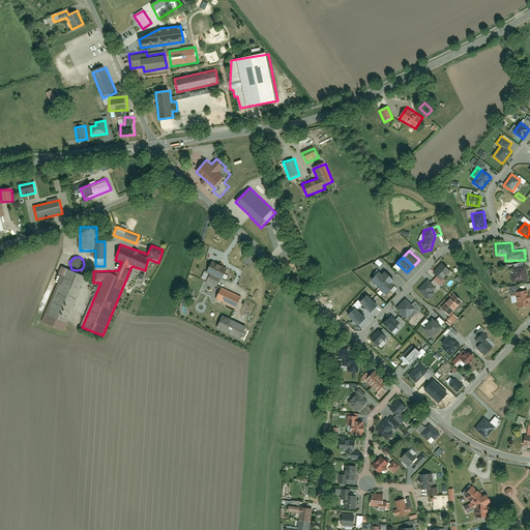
[(208,318),(217,300),(236,310),(243,294),(224,285),(223,287),(216,285),(221,278),(223,280),(229,268),(213,260),(207,272),(211,273),(208,281),(199,275),(192,290),(205,297),(197,313),(208,318)]
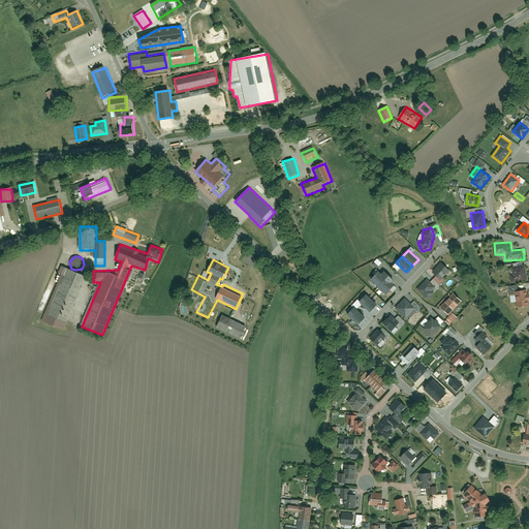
[(441,262),(433,271),(441,279),(449,270),(441,262)]
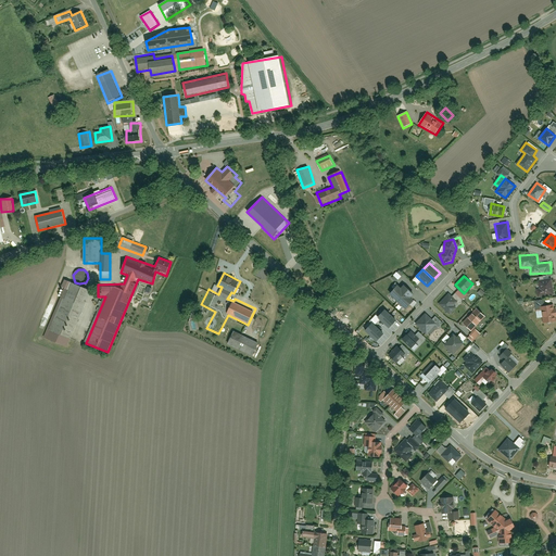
[(67,281),(46,335),(67,344),(89,291),(67,281)]
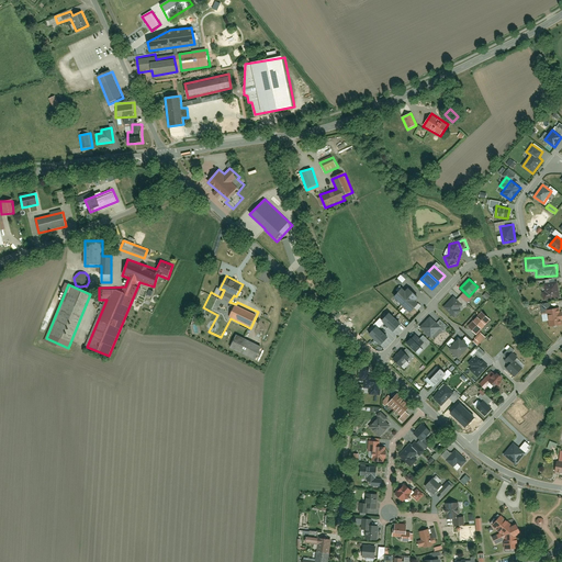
[(547,300),(559,299),(559,284),(546,284),(547,300)]
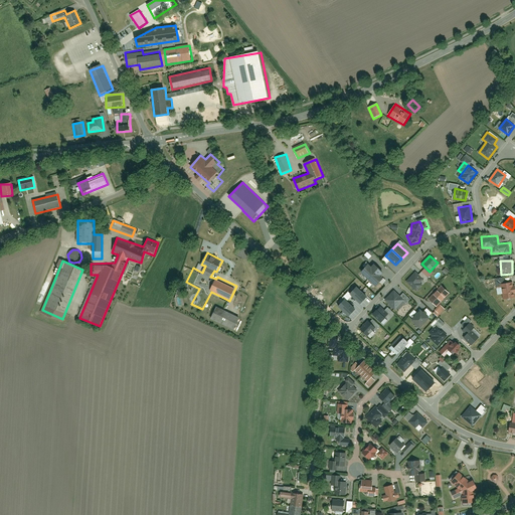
[(374,265),(372,268),(368,265),(361,272),(376,286),(383,278),(381,276),(383,274),(374,265)]
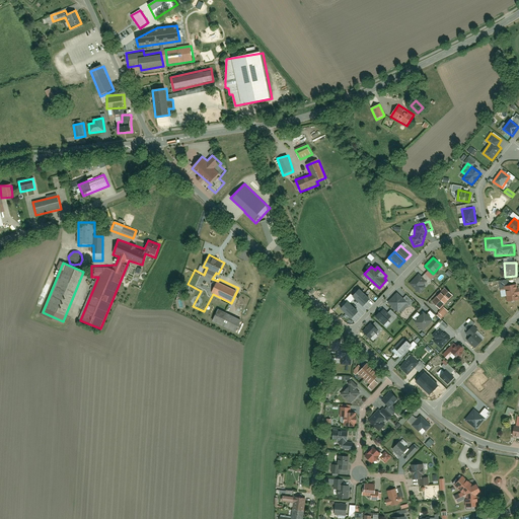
[(429,270),(426,274),(432,280),(436,276),(429,270)]
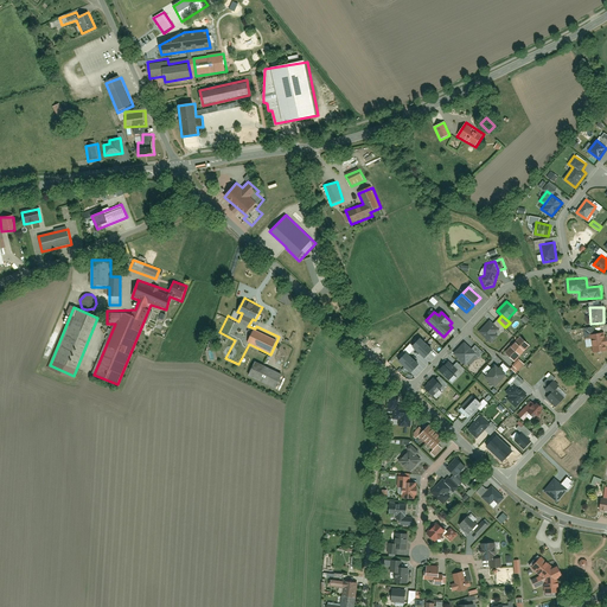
[(498,320),(494,324),(502,331),(505,327),(498,320)]
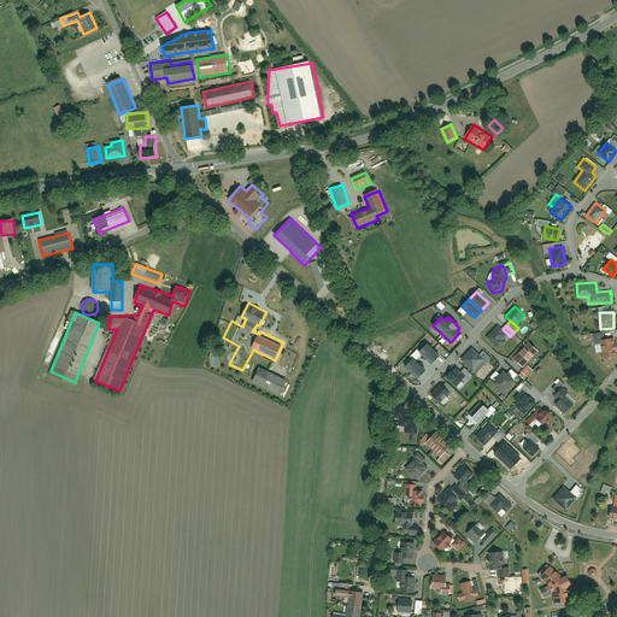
[(497,328),(487,339),(499,350),(509,339),(497,328)]
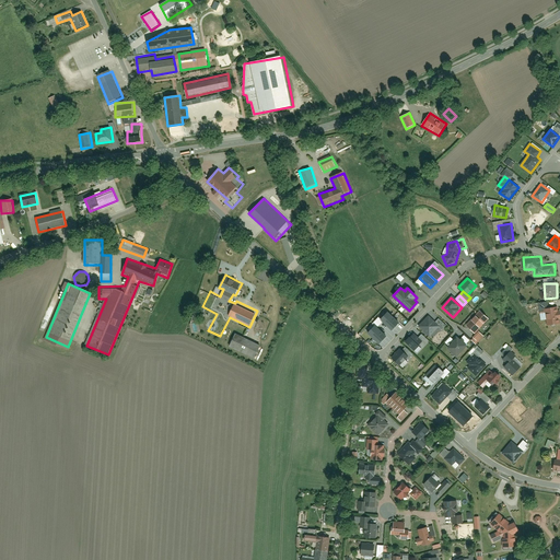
[(559,311),(557,312),(557,308),(546,310),(547,326),(559,325),(558,318),(559,318),(559,311)]
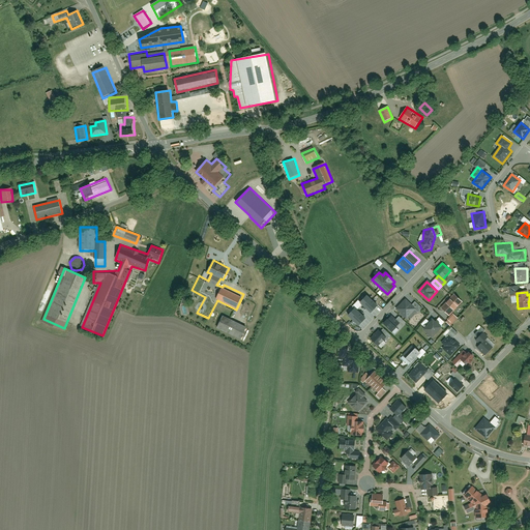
[(442,307),(449,316),(463,302),(454,294),(442,307)]
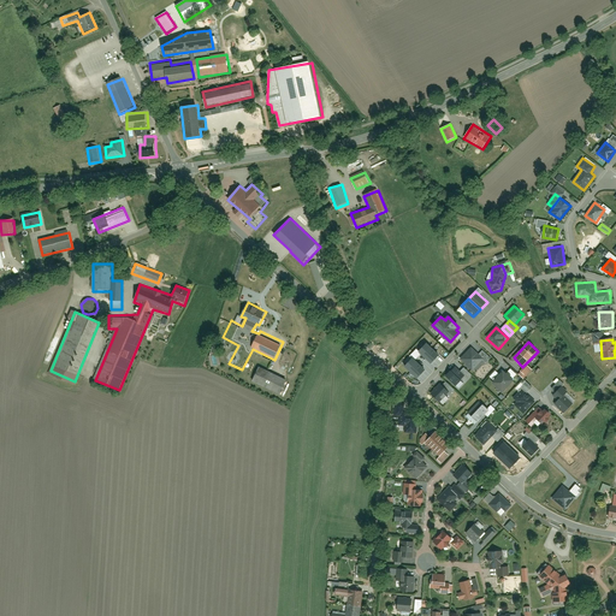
[(431,363),(438,355),(426,344),(419,351),(431,363)]
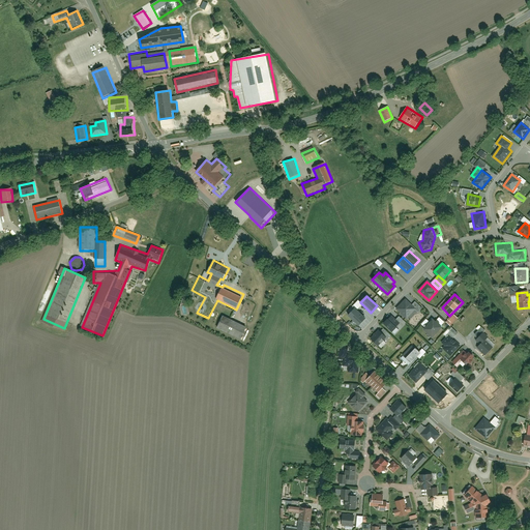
[(415,307),(406,298),(396,308),(407,318),(415,307)]
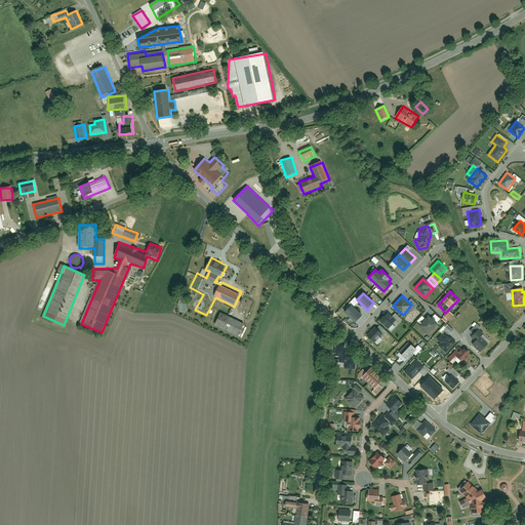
[(356,322),(362,315),(352,306),(345,312),(356,322)]
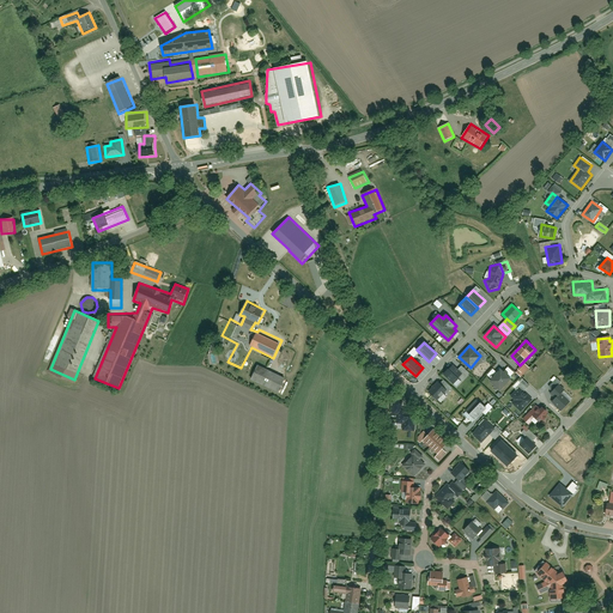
[(261,360),(252,380),(279,393),(289,374),(261,360)]
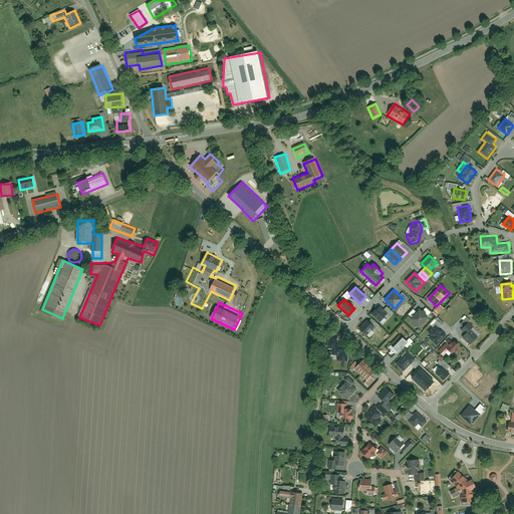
[(379,305),(372,313),(380,321),(389,313),(379,305)]
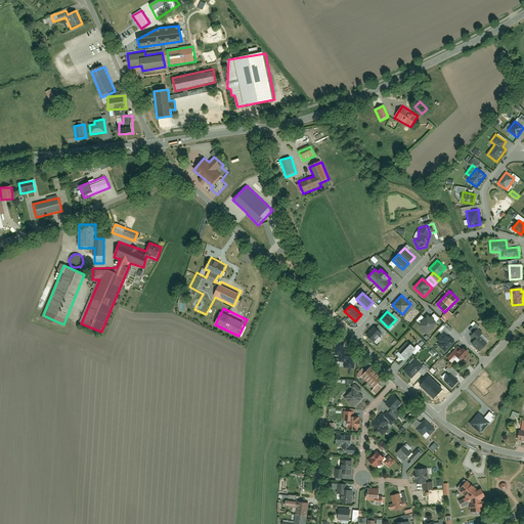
[(419,326),(430,335),(440,320),(430,312),(419,326)]
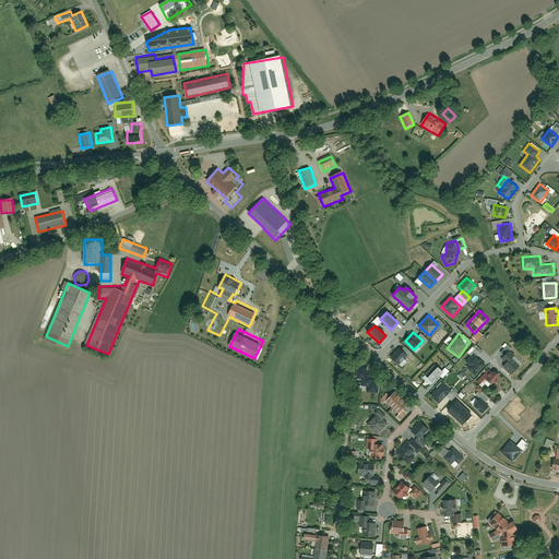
[(508,345),(500,353),(504,356),(511,348),(508,345)]
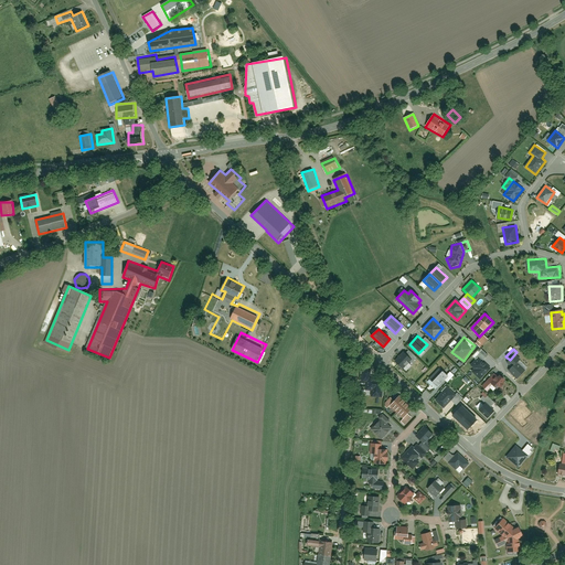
[(405,353),(396,363),(403,370),(412,360),(405,353)]
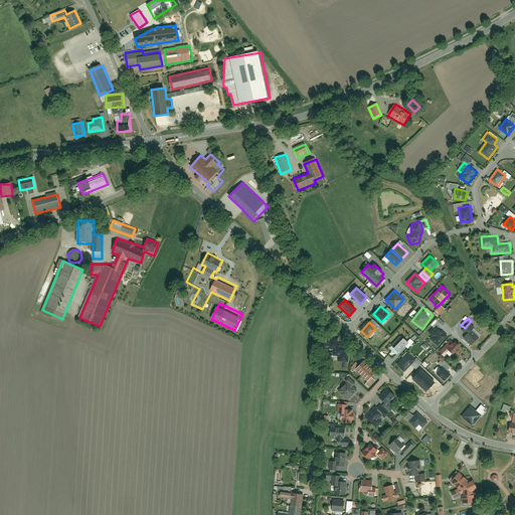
[(449,336),(441,329),(443,326),(438,322),(434,327),(434,328),(430,333),(434,337),(431,340),(439,347),(449,336)]
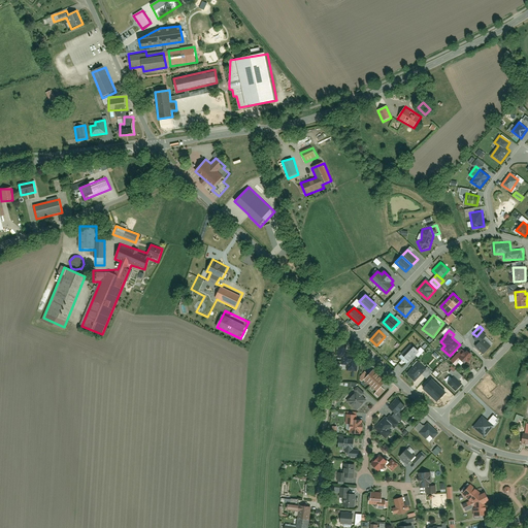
[(479,343),(475,347),(484,355),(492,345),(487,341),(489,338),(482,332),(474,339),(479,343)]
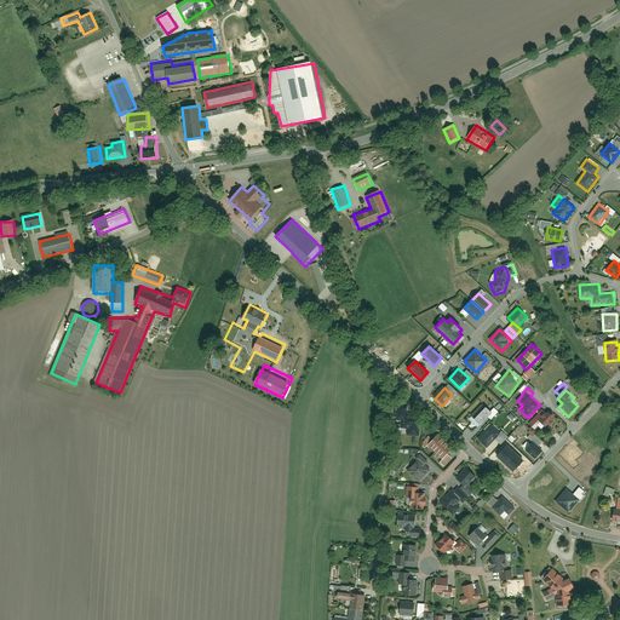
[(471,415),(481,424),(492,412),(482,403),(471,415)]
